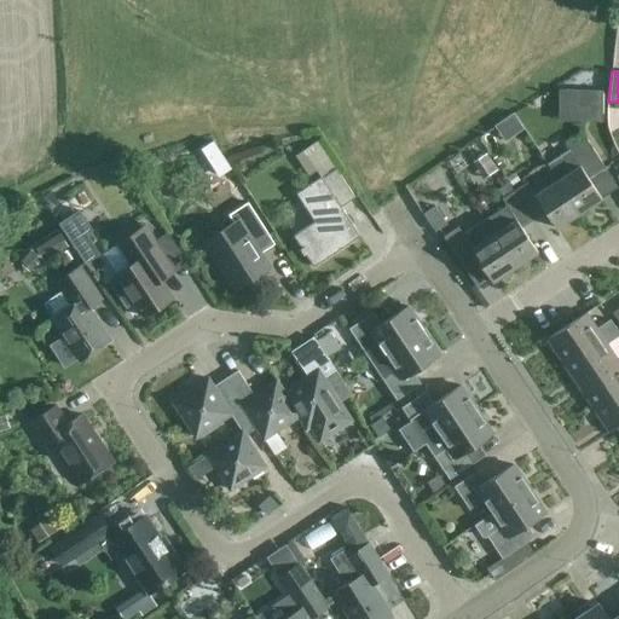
[(602,123),(603,100),(603,90),(600,91),(577,90),(576,122),(602,123)]
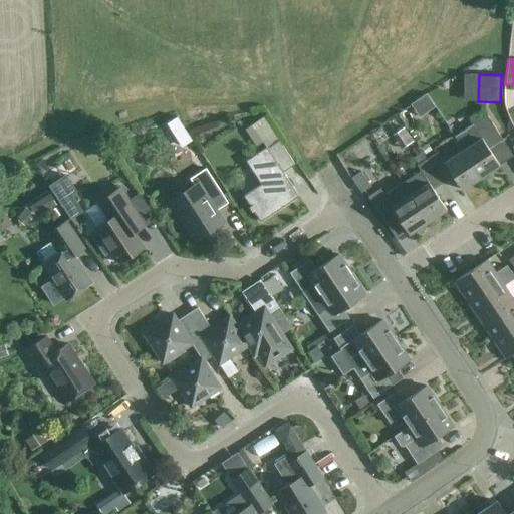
[(487,115),(472,124),(454,137),(463,151),(481,178),(500,165),(489,149),(502,140),(487,115)]
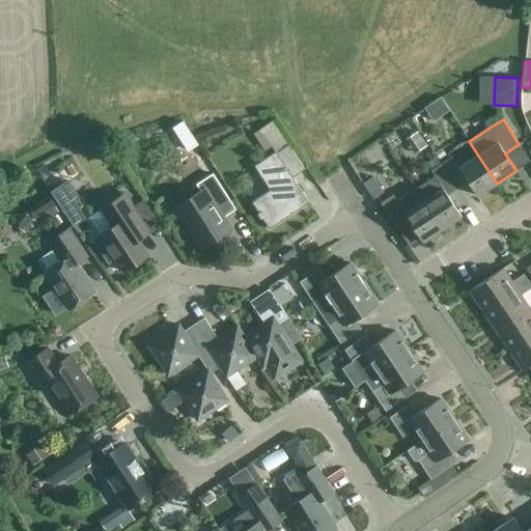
[(406,139),(415,154),(425,146),(416,133),(406,139)]
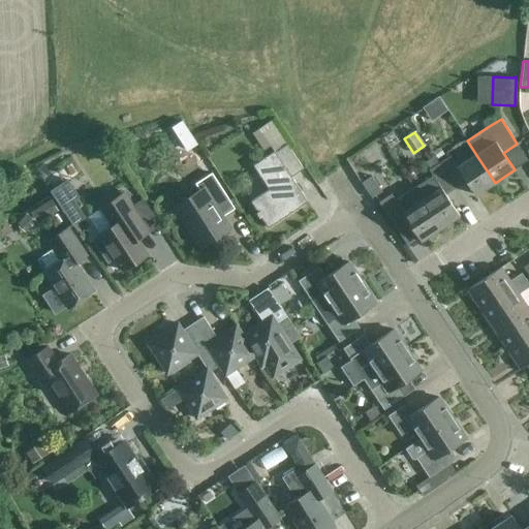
[(269,190),(250,201),(268,228),(308,201),(291,177),(303,169),(286,145),(275,152),(274,151),(252,165),(269,190)]
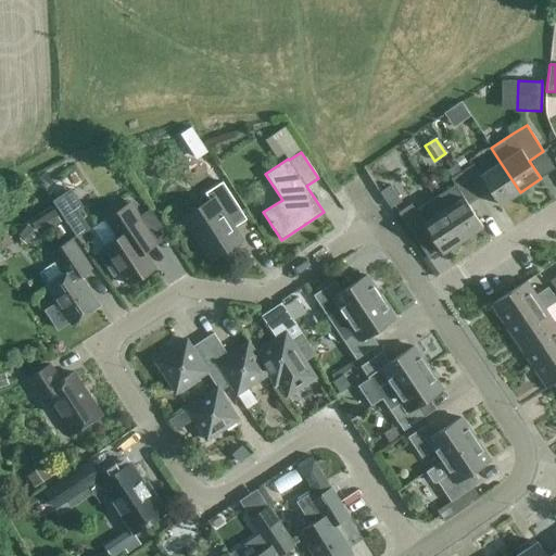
[(491,191),(500,205),(520,192),(501,163),(481,176),(474,164),(462,172),(479,198),(491,191)]
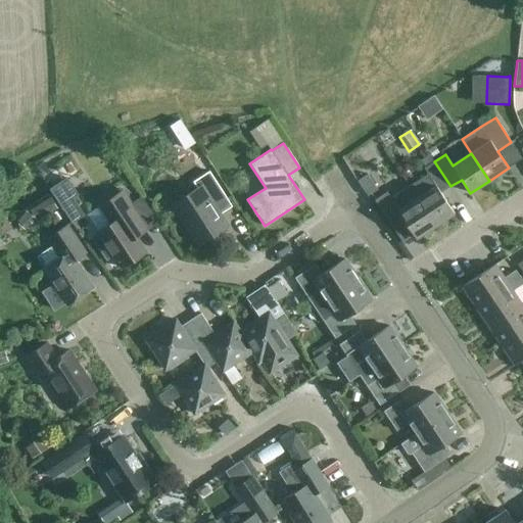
[(441,193),(450,186),(434,161),(433,162),(429,155),(419,161),(424,169),(428,174),(409,186),(435,226),(455,214),(441,193)]
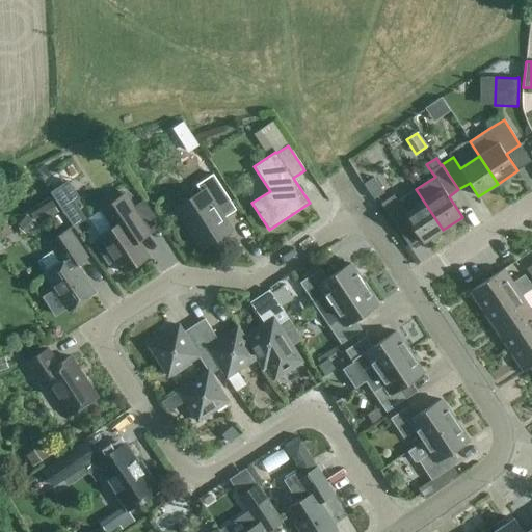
[(201,192),(176,208),(203,248),(231,231),(220,213),(233,205),(213,175),(196,185),(201,192)]
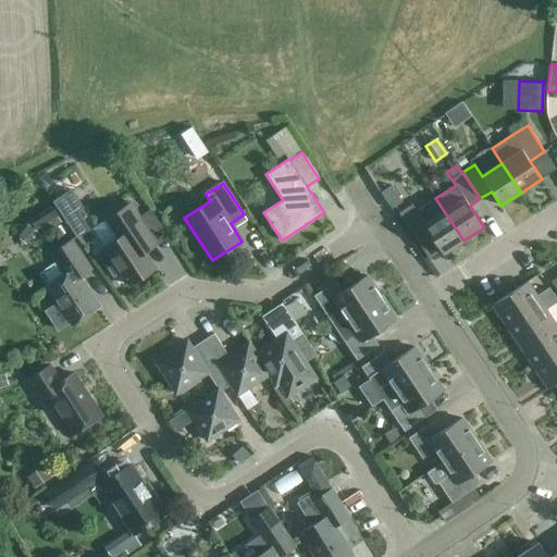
[(399,213),(420,245),(432,237),(443,254),(463,240),(435,198),(417,211),(412,205),(399,213)]
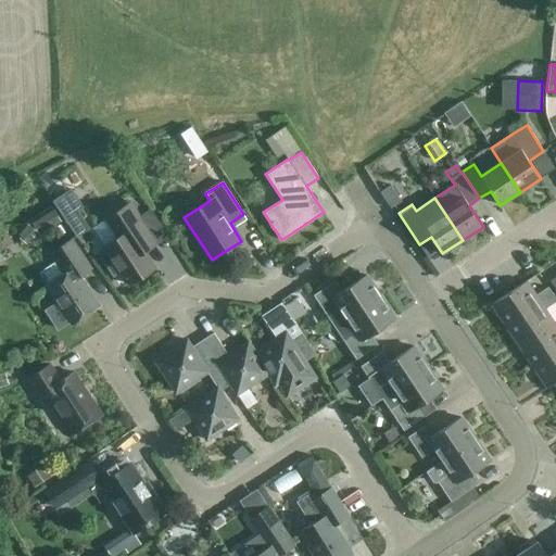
[(39,236),(61,223),(54,211),(33,223),(39,236)]
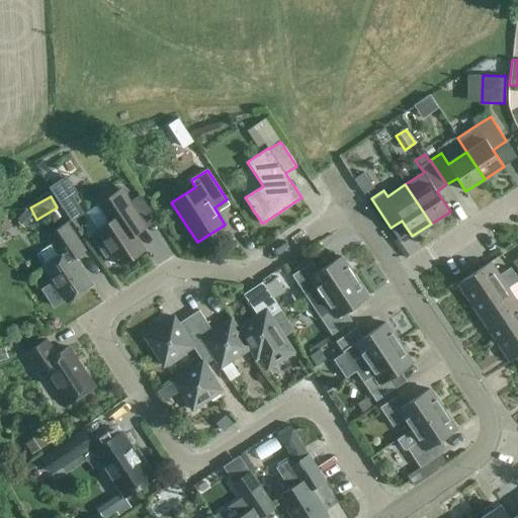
[(125,196),(102,211),(109,222),(97,230),(120,266),(145,250),(130,228),(141,221),(125,196)]
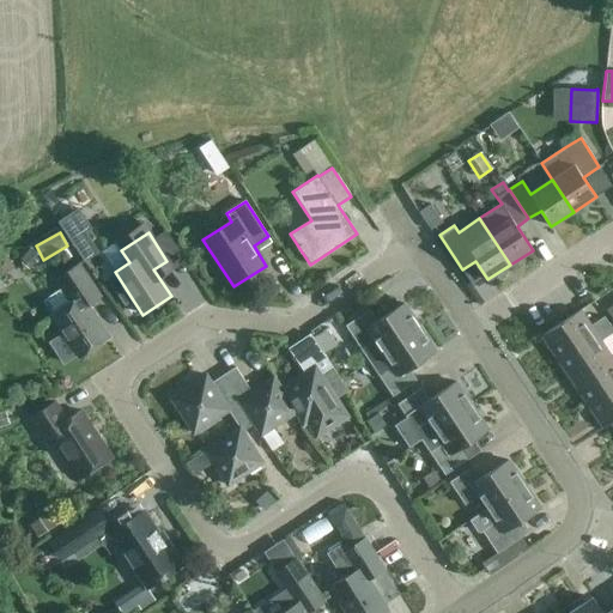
[(30,248),(20,259),(32,268),(42,258),(30,248)]
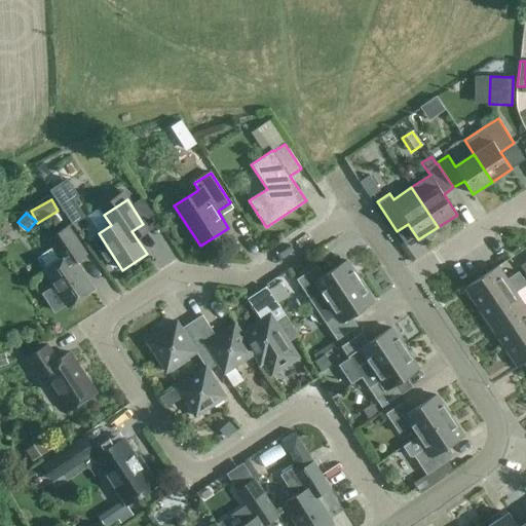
[(54,311),(66,304),(67,306),(92,290),(75,262),(85,255),(68,227),(49,239),(63,260),(44,271),(54,287),(43,294),(54,311)]
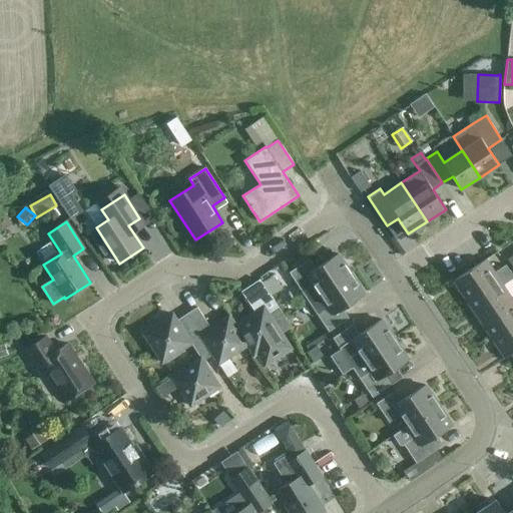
[(296,283),(302,292),(309,303),(351,275),(338,254),(296,283)]
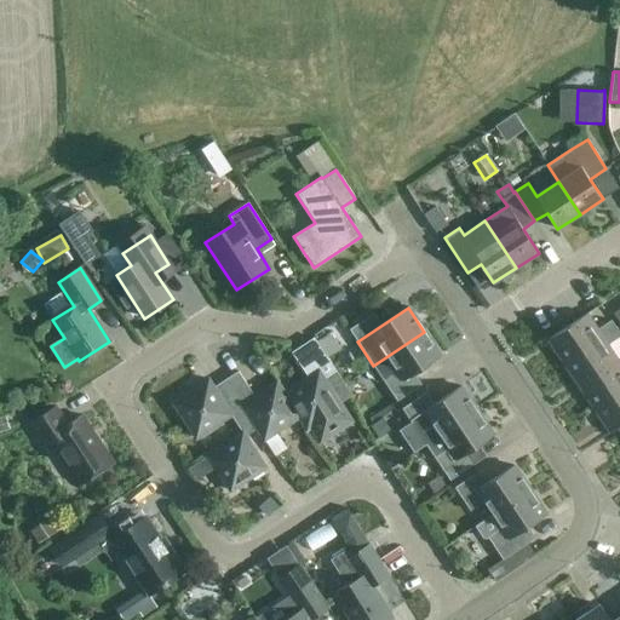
[(547,340),(563,363),(616,328),(612,321),(597,329),(587,314),(547,340)]
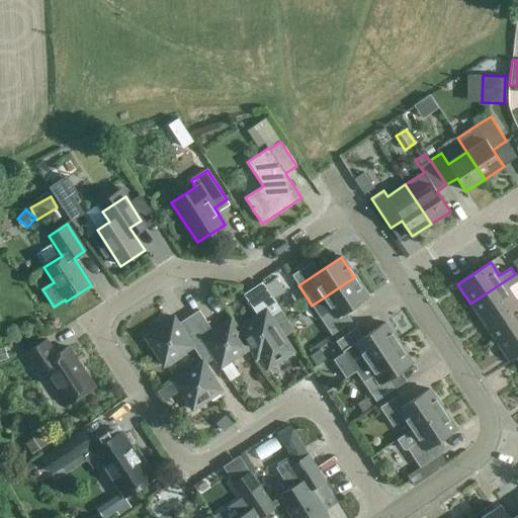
[(470,304),(484,323),(516,301),(508,288),(517,281),(517,278),(515,274),(470,304)]
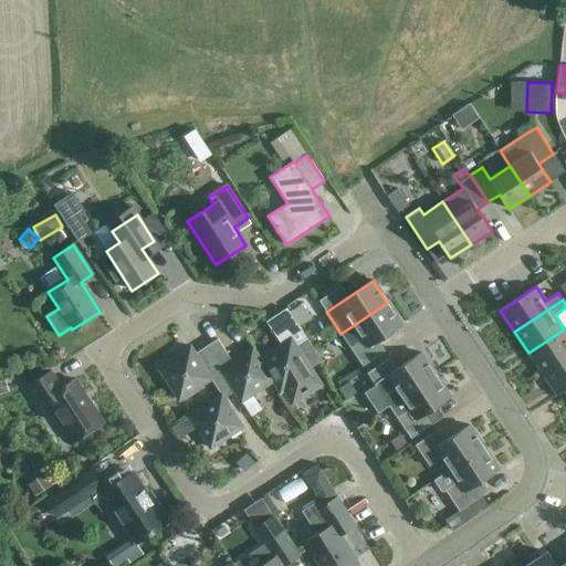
[(402,325),(387,303),(341,334),(363,366),(385,352),(378,342),(402,325)]
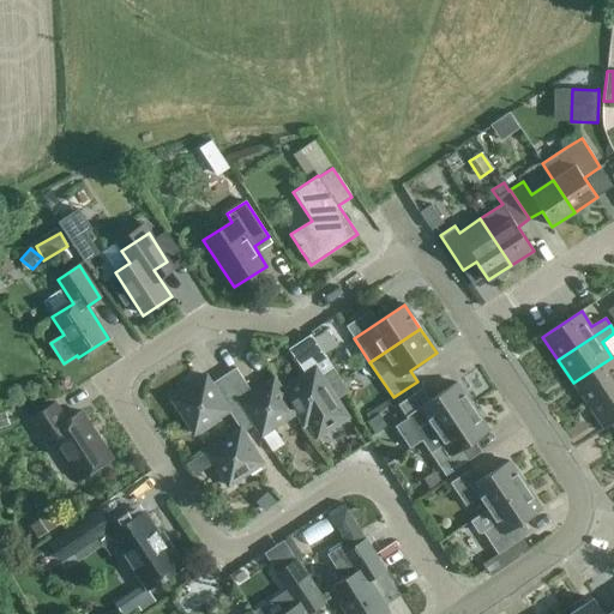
[(314,338),(325,355),(338,347),(327,330),(314,338)]
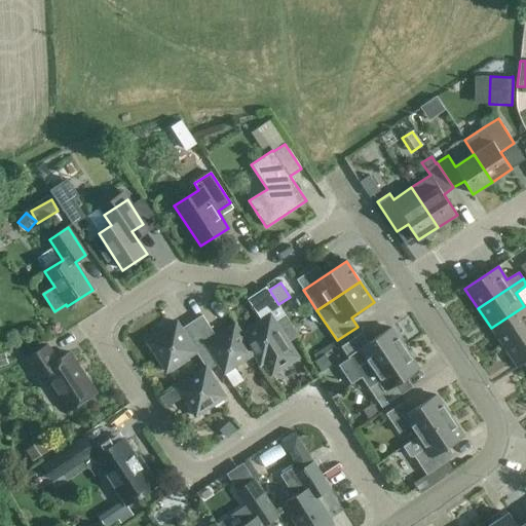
[(491,328),(504,347),(525,332),(525,308),(524,306),(491,328)]
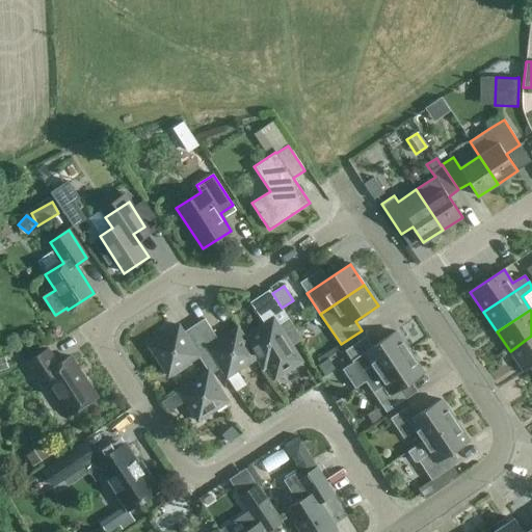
[(302,362),(293,349),(292,346),(302,340),(288,319),(278,325),(273,318),(244,338),(243,338),(257,358),(263,369),(266,367),(274,379),(302,362)]
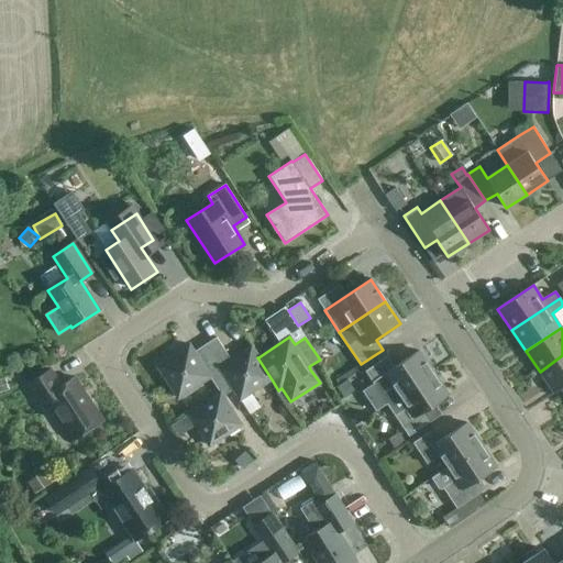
[(216,338),(205,345),(221,371),(233,389),(240,400),(272,379),(257,357),(258,357),(251,346),(231,360),(216,338)]
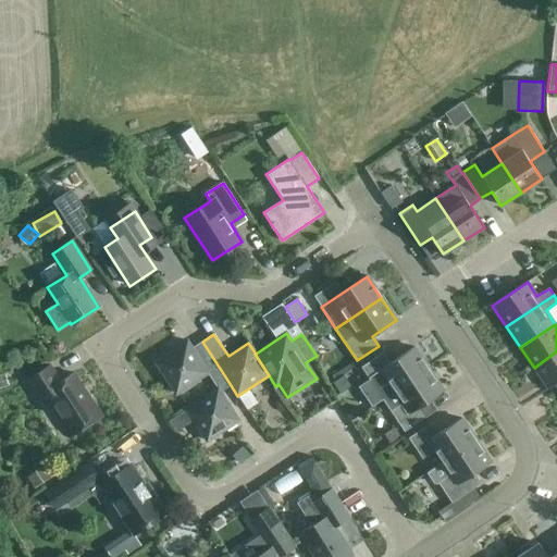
[(176,394),(208,373),(219,367),(202,342),(192,348),(187,342),(156,362),(176,394)]
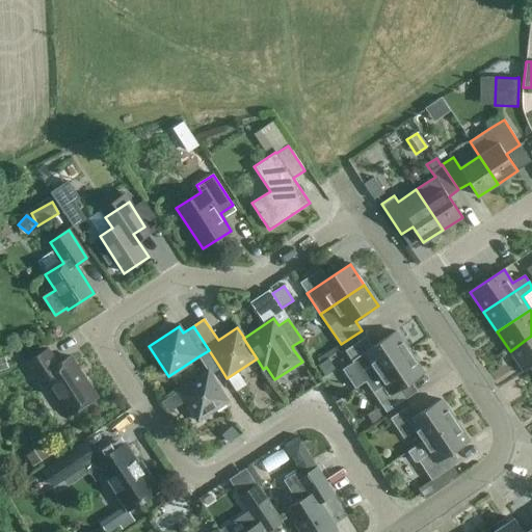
[(371,363),(378,373),(409,352),(396,331),(373,347),(366,337),(345,351),(358,371),(371,363)]
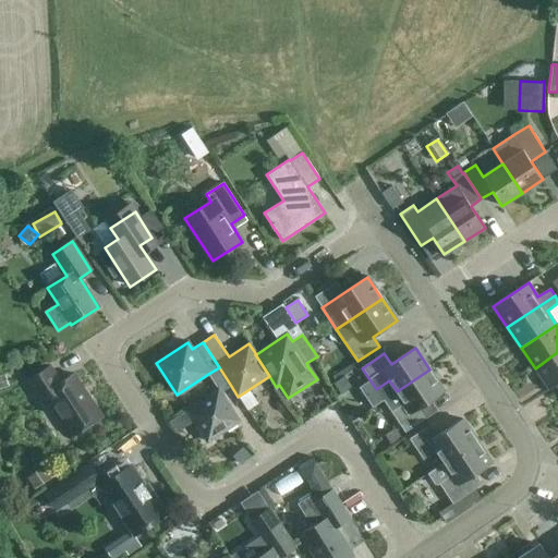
[(557,352),(535,368),(548,389),(557,383),(557,352)]
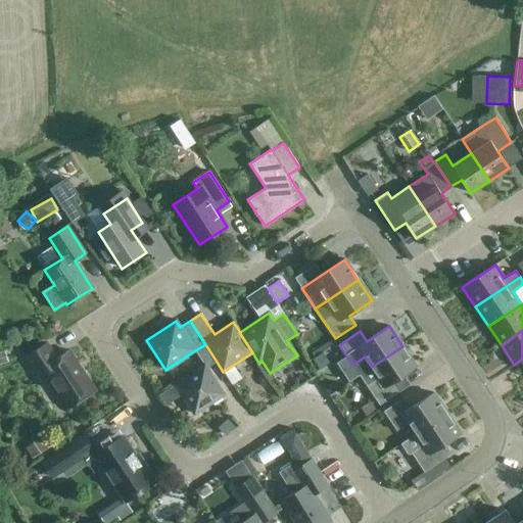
[(78,349),(88,345),(82,331),(72,336),(78,349)]
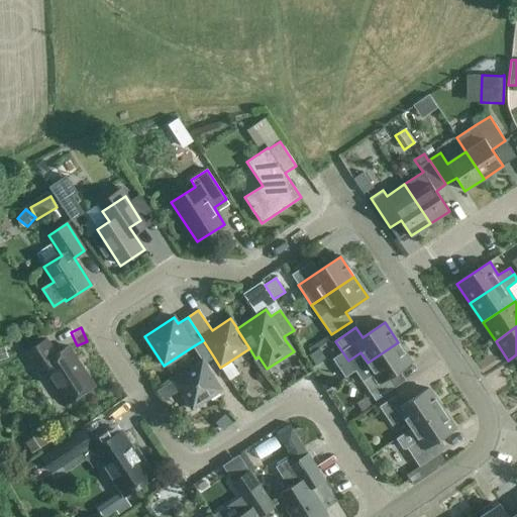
[(67,405),(95,387),(69,347),(57,354),(46,339),(25,353),(35,370),(41,367),(67,405)]
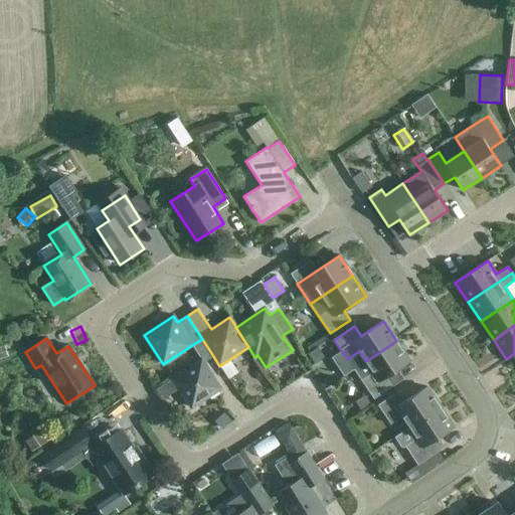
[(203,362),(213,356),(202,339),(192,345),(201,359),(172,378),(191,408),(221,389),(203,362)]
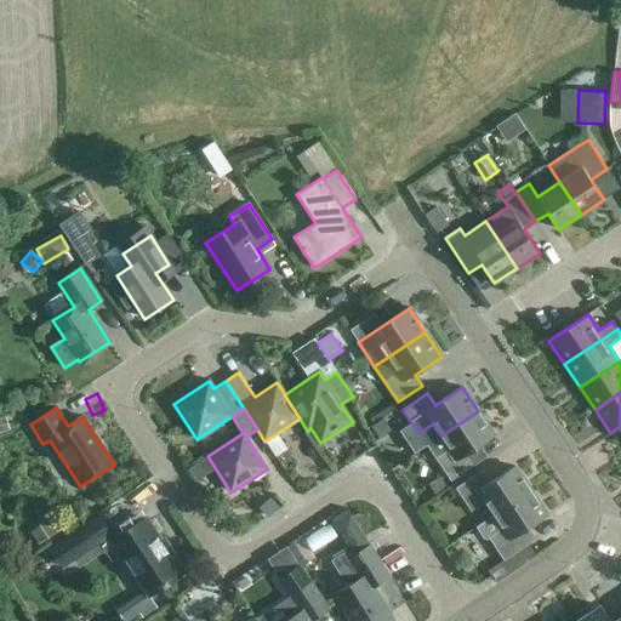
[(494,436),(478,411),(442,436),(450,449),(436,459),(451,482),(476,466),(467,454),(494,436)]
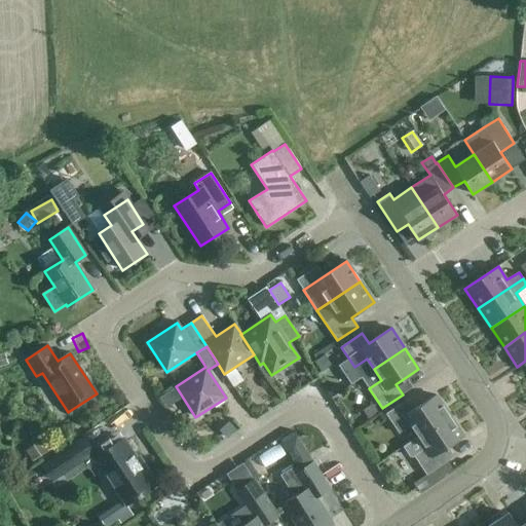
[(399,434),(410,426),(417,438),(450,416),(436,396),(413,410),(407,401),(386,414),(399,434)]
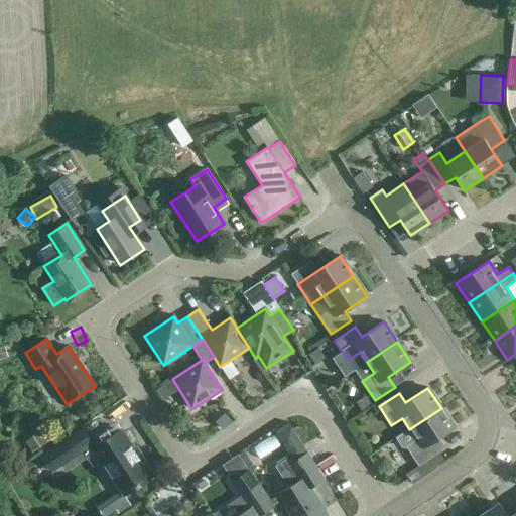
[(455,428),(441,408),(409,429),(395,438),(402,447),(405,448),(406,447),(418,466),(431,458),(425,447),(455,428)]
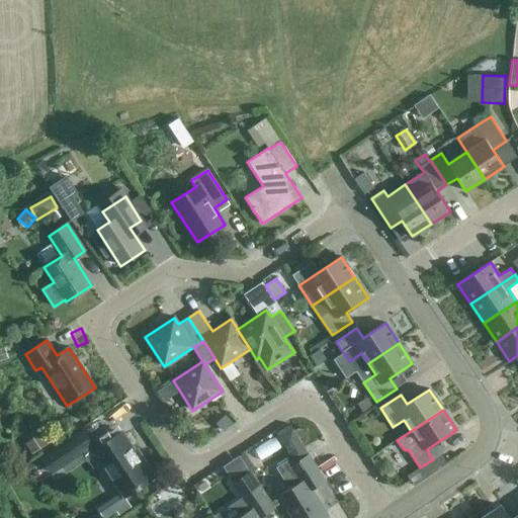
[(83,432),(42,459),(52,473),(92,446),(83,432)]
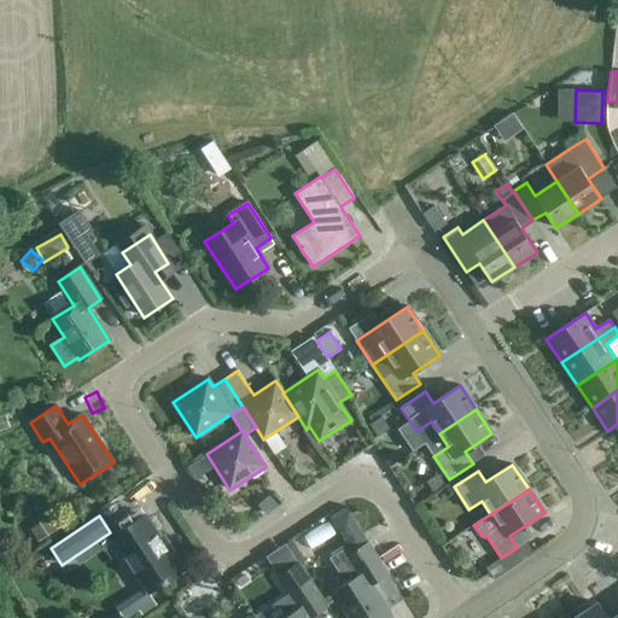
[(145,517),(110,540),(126,564),(129,565),(149,593),(163,583),(163,584),(168,582),(167,581),(181,571),(181,566),(163,537),(161,540),(145,517)]
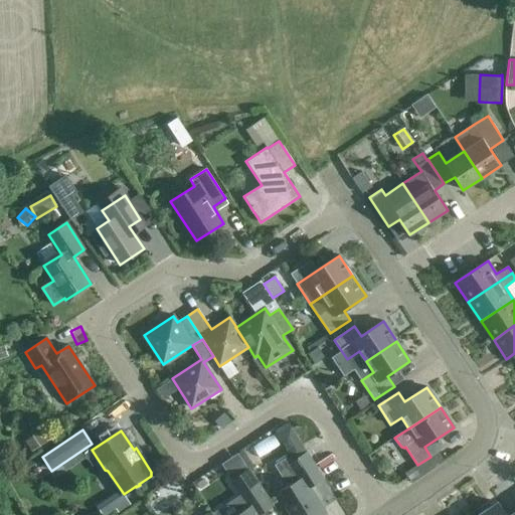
[(290,514),(324,514),(326,514),(310,487),(323,479),(307,453),(291,463),(288,457),(275,466),(288,487),(278,494),(290,514)]
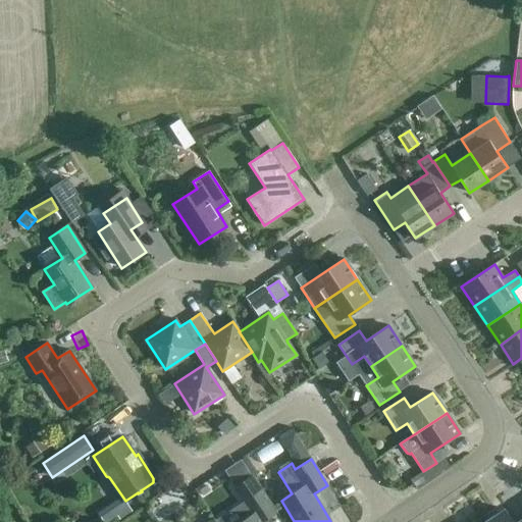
[(243,499),(259,487),(252,475),(233,487),(243,499)]
